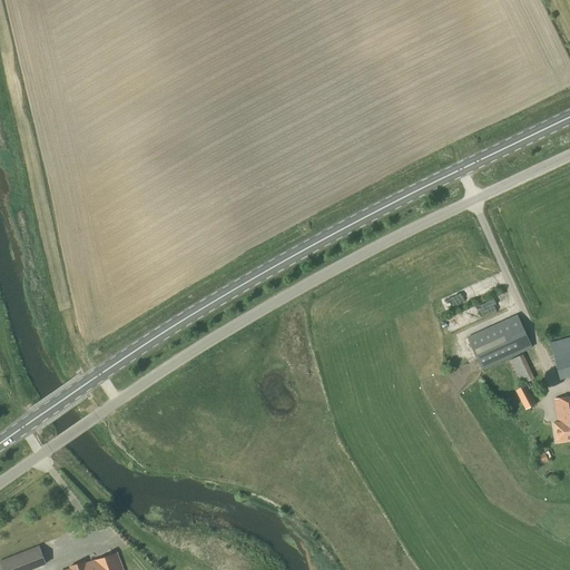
[(472,286),(475,295),(492,290),(489,281),(472,286)]
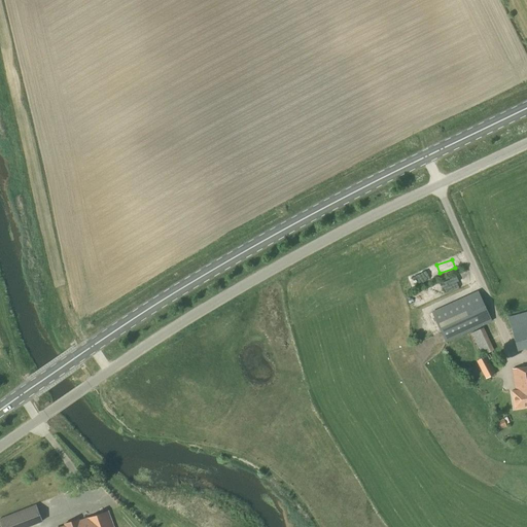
[(413,284),(428,279),(425,272),(411,277),(413,284)]
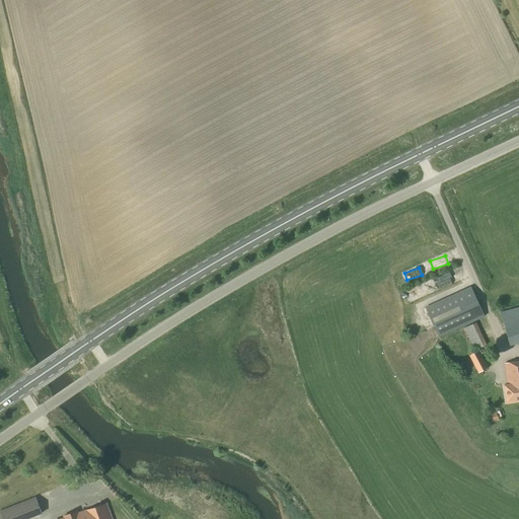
[(427,282),(431,290),(441,286),(438,278),(427,282)]
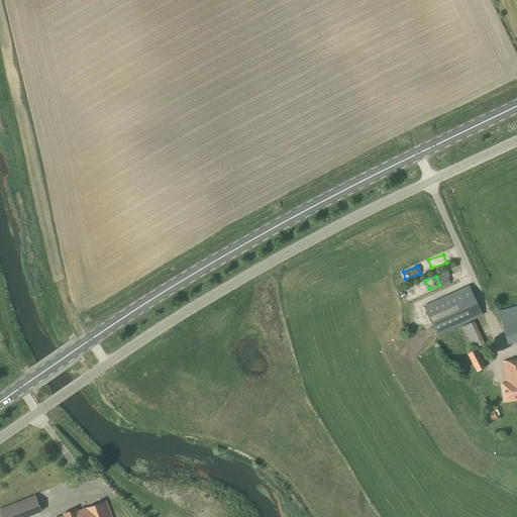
[(437,335),(482,315),(469,286),(424,307),(437,335)]
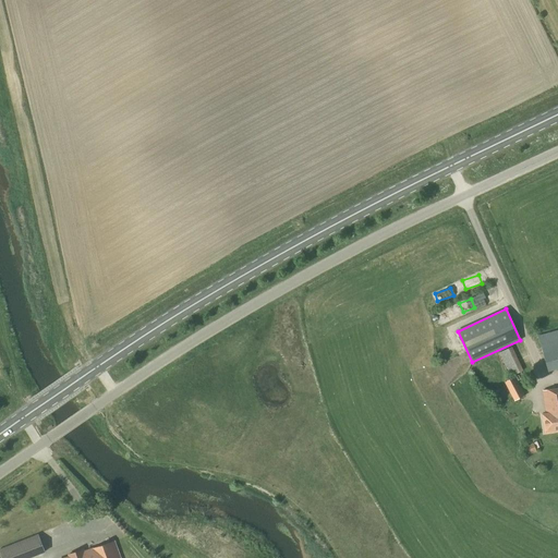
[(557,330),(538,337),(548,372),(557,368),(557,330)]
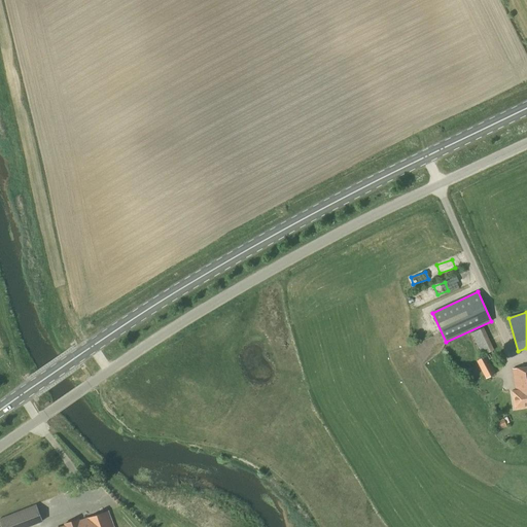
[(484,327),(471,334),(483,357),(476,360),(485,379),(495,374),(486,355),(485,356),(485,355),(494,350),(484,327)]
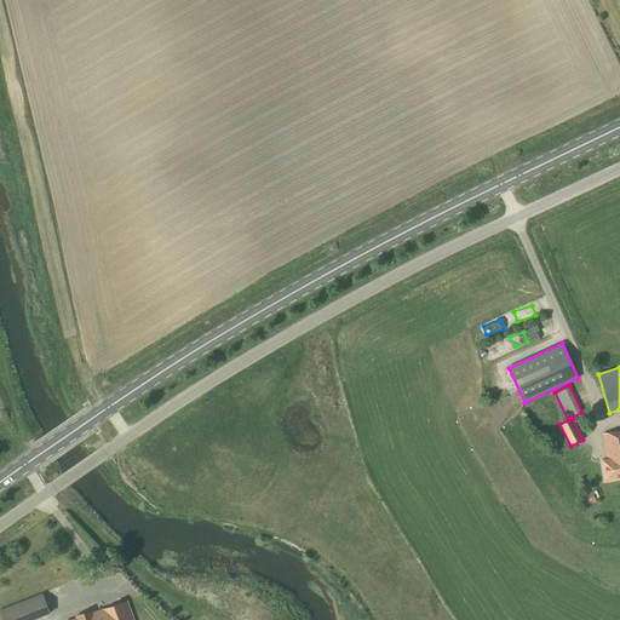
[(619,431),(603,435),(607,460),(602,460),(606,481),(619,478),(619,431)]
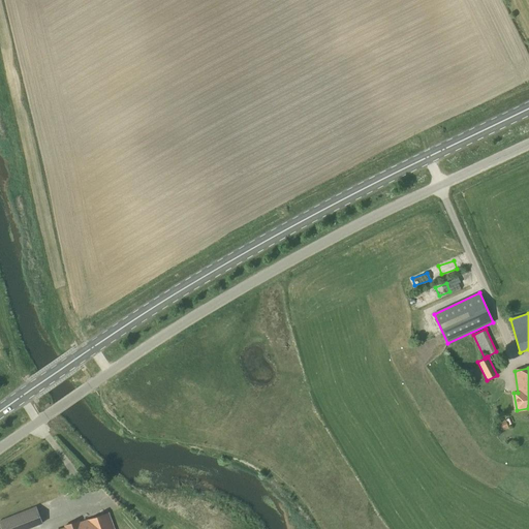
[(501,433),(509,430),(506,421),(498,425),(501,433)]
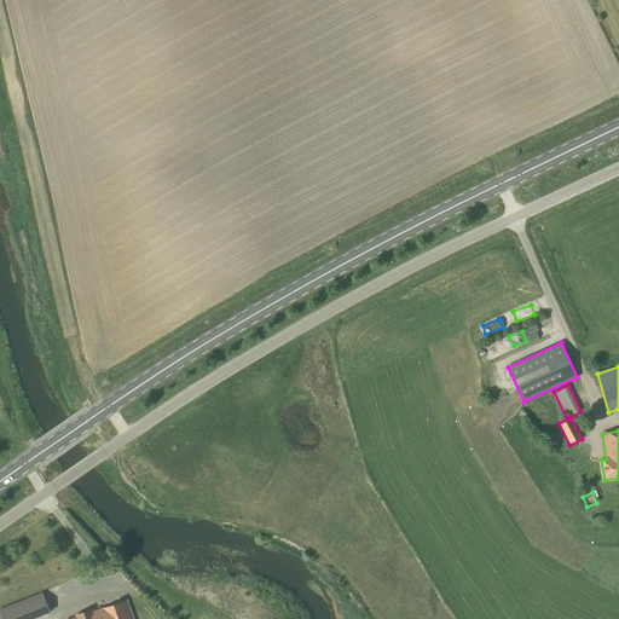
[(42,594),(0,609),(0,615),(1,618),(33,618),(50,613),(42,594)]
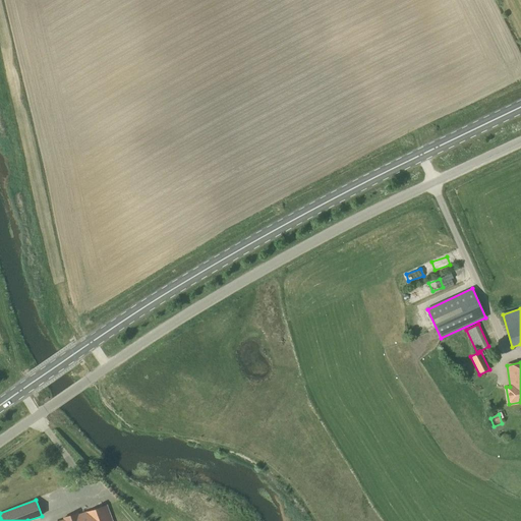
[(112,520),(107,506),(61,520),(112,520)]
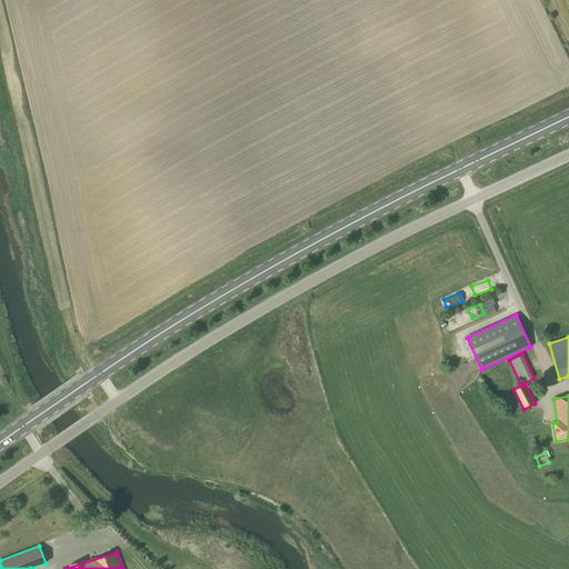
All buildings are outlined.
